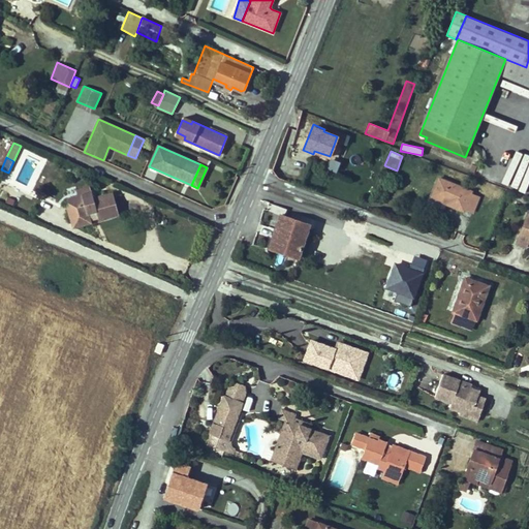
[(439,178),(431,198),(464,211),(465,209),(473,212),(478,197),(470,193),(471,191),(439,178)]
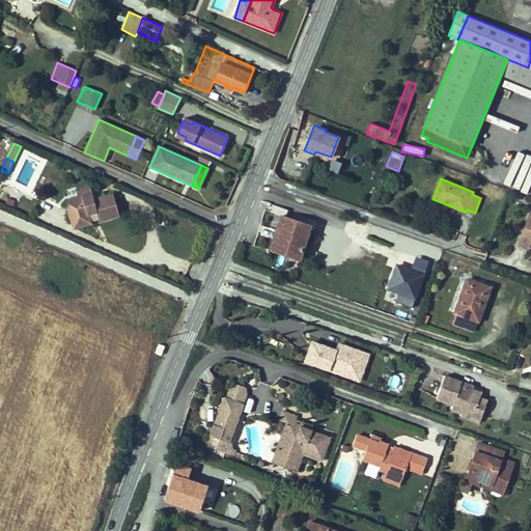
[(68,210),(72,221),(88,216),(88,213),(96,210),(100,221),(119,216),(113,192),(93,198),(91,192),(67,198),(71,208),(68,210)]
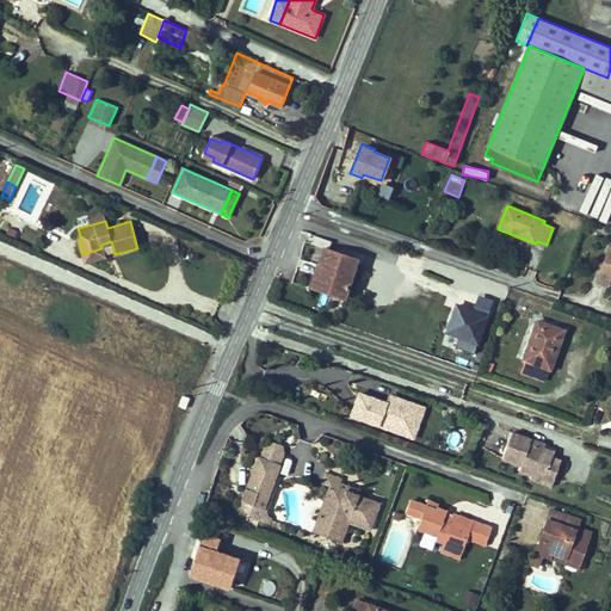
[(102,248),(82,254),(85,263),(115,254),(111,241),(102,245),(102,248)]
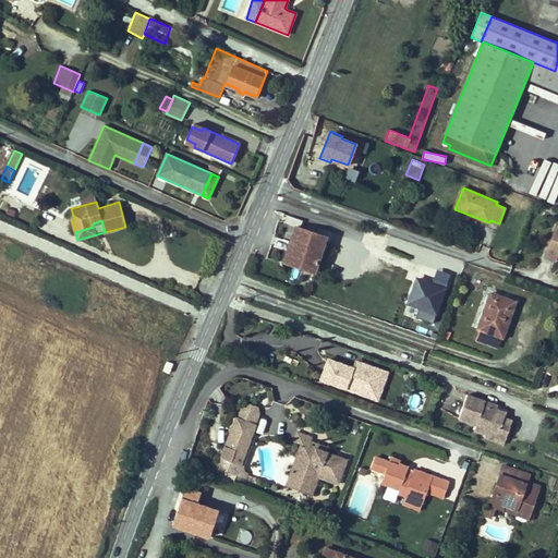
[(557,222),(544,256),(554,261),(556,254),(557,255),(557,222)]
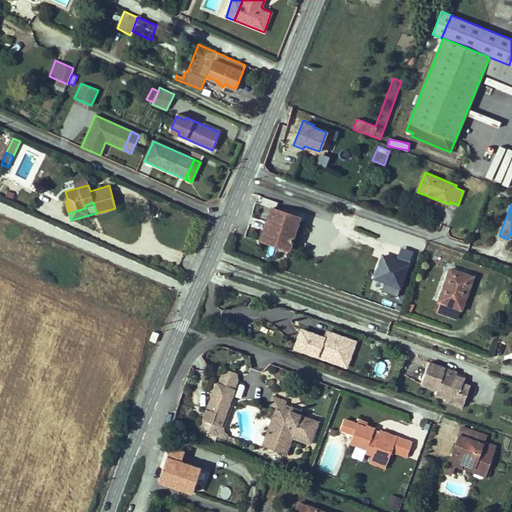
[(261,240),(288,250),(299,217),(271,208),(261,240)]
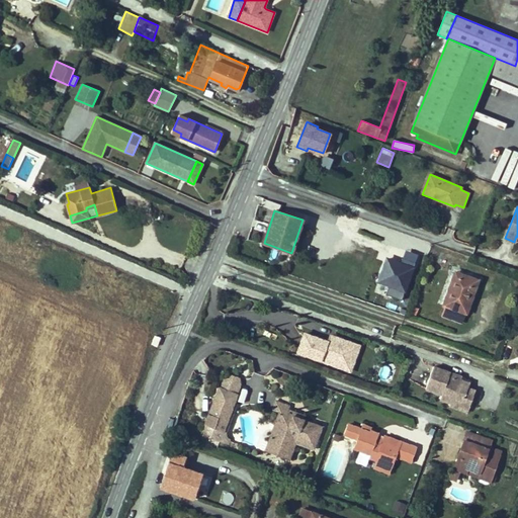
[(376,283),(387,287),(384,294),(403,301),(416,264),(386,254),(376,283)]
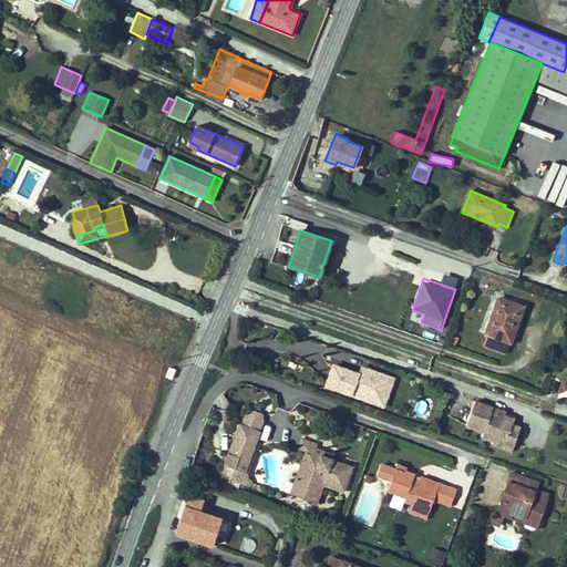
[(523,307),(508,301),(507,305),(497,301),(485,333),(487,334),(484,346),(505,352),(509,342),(511,342),(523,307)]
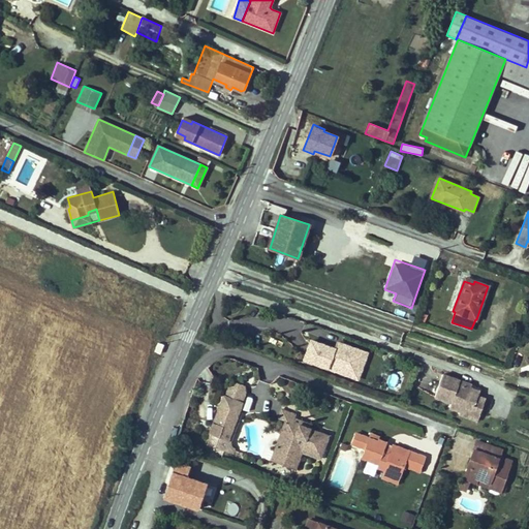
[(335,349),(311,341),(304,360),(358,378),(367,352),(343,344),(341,351),(335,349)]
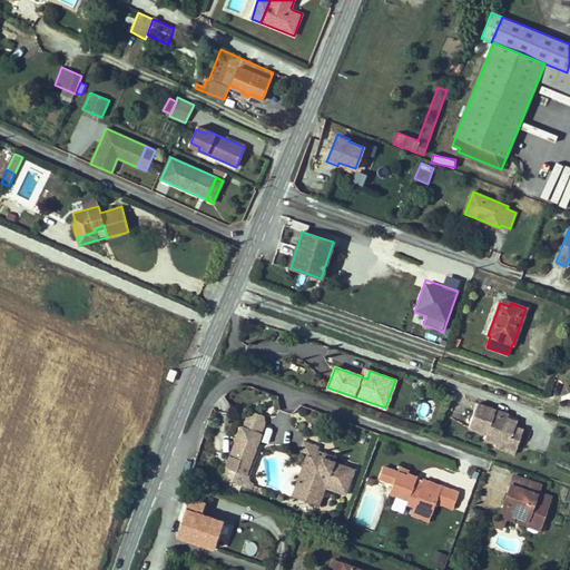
[(494,410),(477,403),(468,428),(487,434),(484,439),(495,443),(498,438),(518,444),(522,430),(514,426),(517,421),(507,418),(493,412),(494,410)]
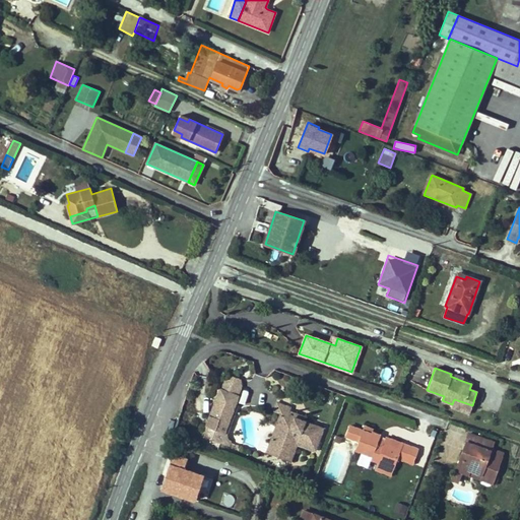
[(221,382),(215,397),(236,404),(241,389),(221,382)]
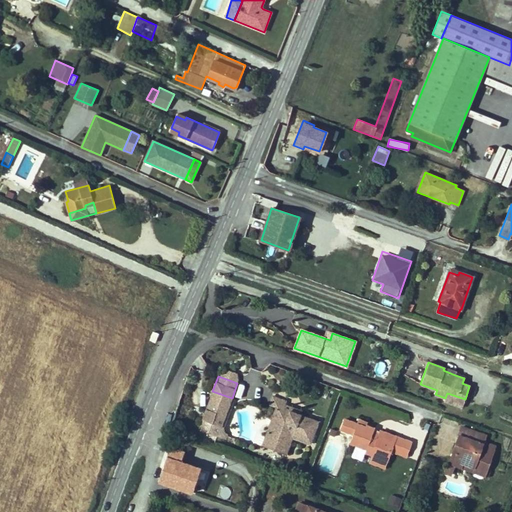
[(232,398),(212,391),(199,429),(226,439),(228,434),(220,431),(232,398)]
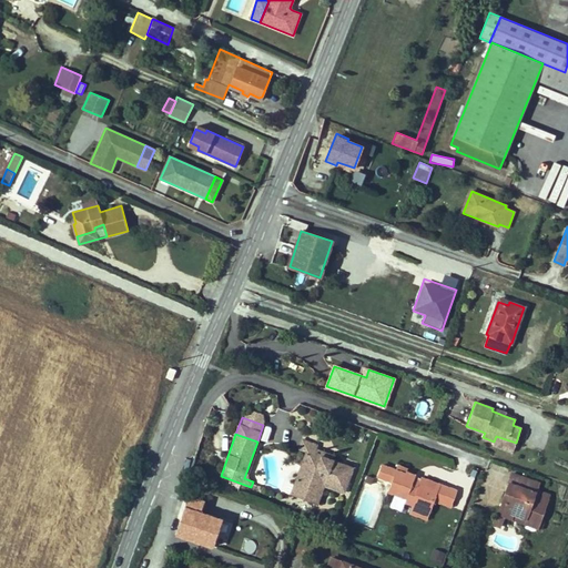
[(494,442),(493,444),(513,452),(516,443),(496,436),(494,442)]
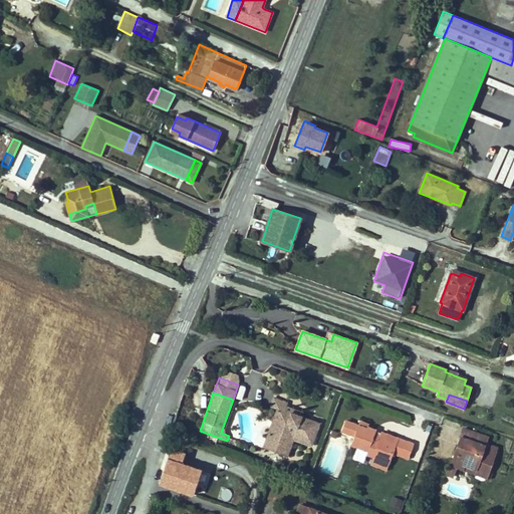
[(271,406),(277,408),(266,438),(281,443),(278,452),(287,455),(294,438),(311,444),(315,435),(319,423),(301,417),(284,410),(285,406),(286,403),(273,398),(271,406)]
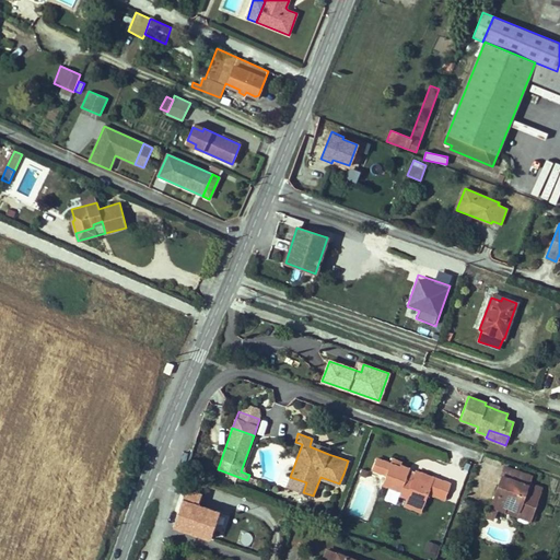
[(311,442),(310,446),(328,454),(330,448),(311,442)]
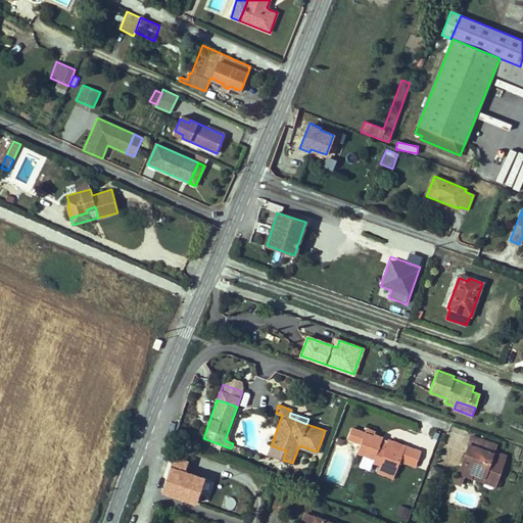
[(361,440),(357,453),(374,459),(373,462),(379,465),(377,472),(393,478),(399,461),(415,466),(420,452),(374,434),(375,431),(366,428),(365,431),(351,426),(347,436),(361,440)]
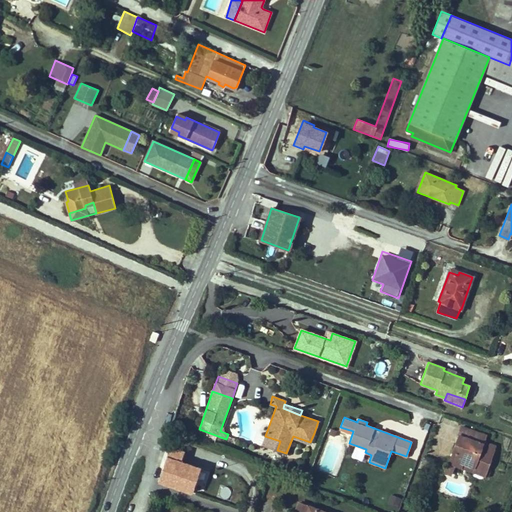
[(482,441),(485,435),(461,426),(458,435),(482,443),(482,441)]
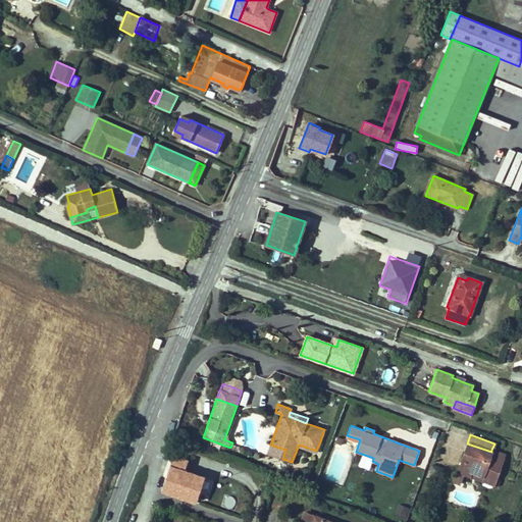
[(336,436),(334,442),(341,445),(343,439),(336,436)]
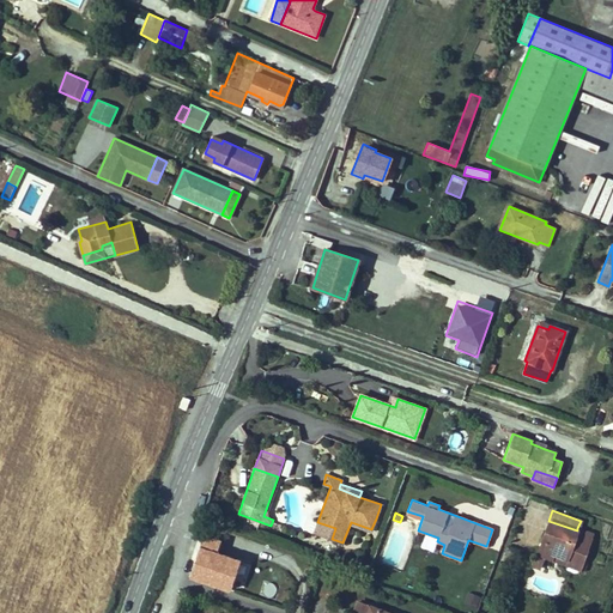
[(577,530),(548,521),(536,553),(544,556),(552,559),(553,554),(582,564),(593,534),(577,528),(577,530)]
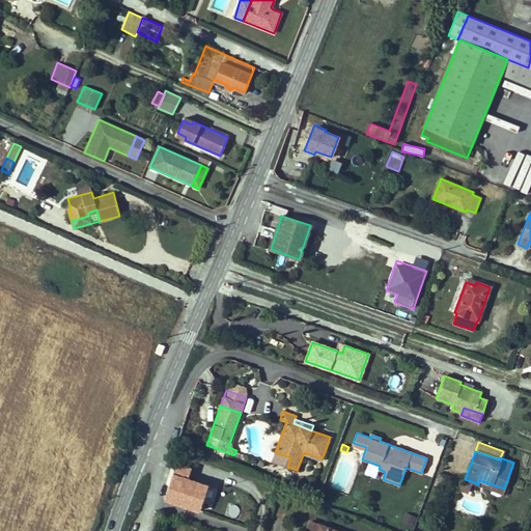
[(290,457),(275,452),(272,460),(287,467),(290,457)]
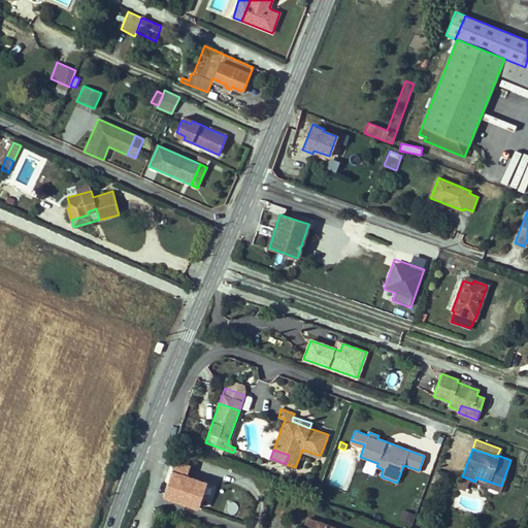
[(190,466),(174,461),(163,496),(197,507),(205,483),(187,476),(190,466)]
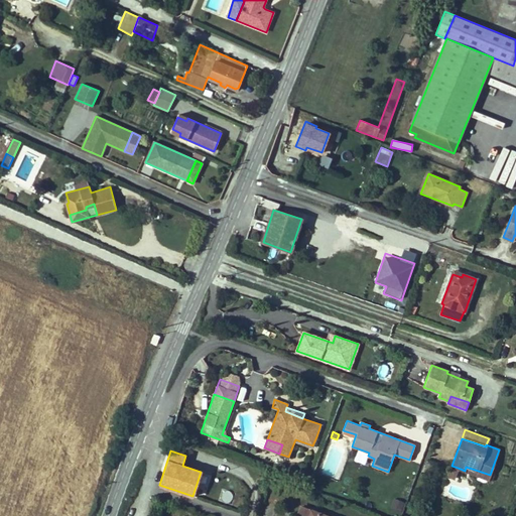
[(454,478),(458,468),(452,466),(448,476),(454,478)]
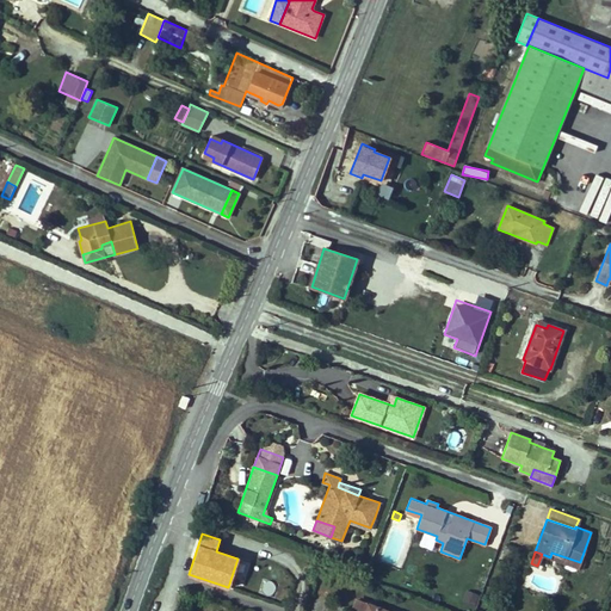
[(550,557),(578,567),(580,562),(551,553),(550,557)]
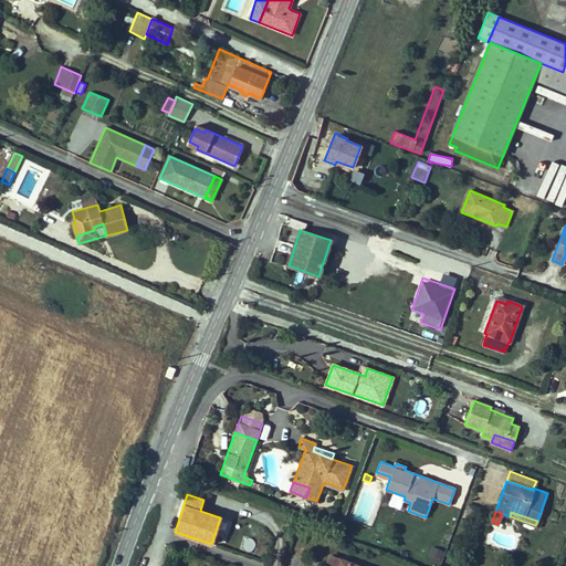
[(439,563),(444,552),(433,546),(428,557),(439,563)]
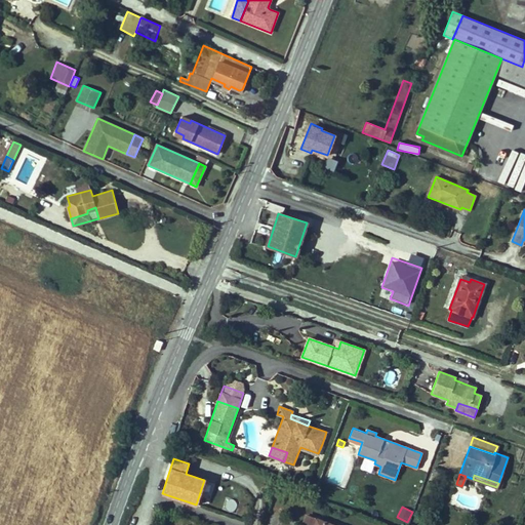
[(314,524),(317,519),(307,515),(304,524),(307,524),(314,524)]
